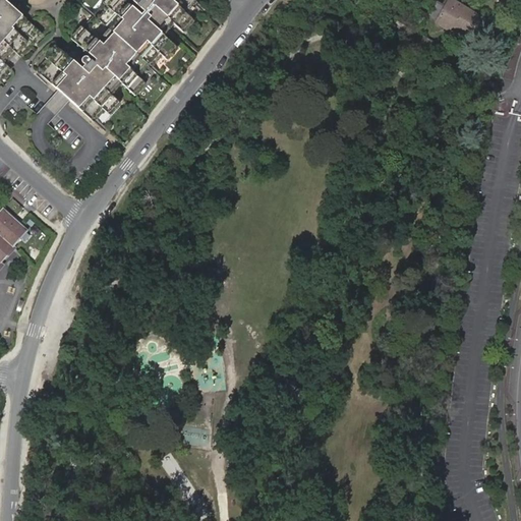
[(0,0),(0,80),(11,69),(6,64),(15,52),(20,57),(43,33),(32,23),(32,19),(29,20),(4,0),(0,0)]
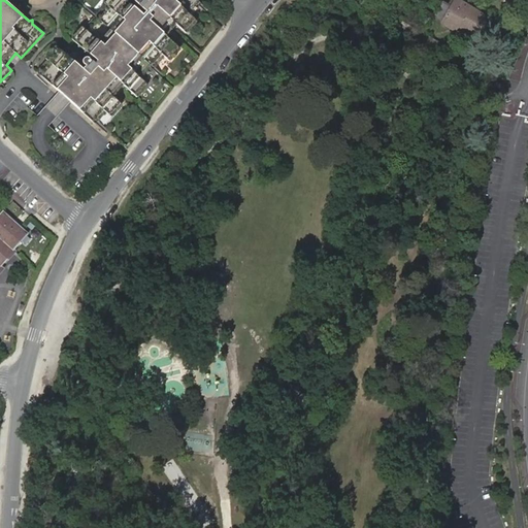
[(151,71),(154,67),(163,57),(169,62),(179,50),(165,36),(175,25),(186,35),(197,23),(192,18),(202,6),(195,0),(91,0),(74,20),(72,19),(62,30),(77,44),(75,44),(73,44),(73,48),(75,52),(75,55),(76,56),(80,61),(78,65),(67,55),(67,52),(63,52),(58,45),(46,58),(47,60),(37,72),(38,73),(54,87),(59,91),(65,96),(71,101),(95,123),(98,120),(105,111),(110,117),(122,104),(111,95),(123,83),(137,97),(147,86),(142,80),(151,71)]
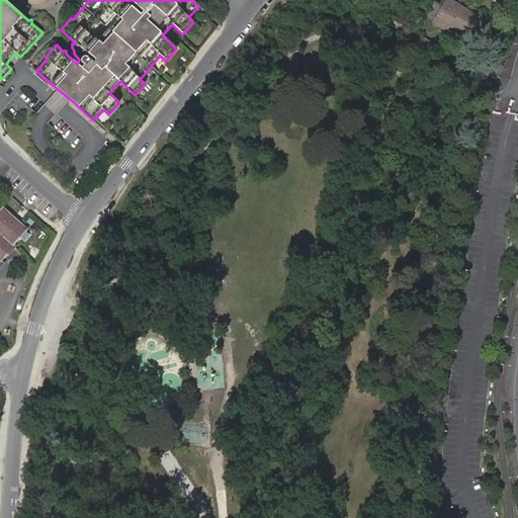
[(483,18),(449,0),(442,0),(429,24),(448,35),(452,28),(471,39),(483,18)]
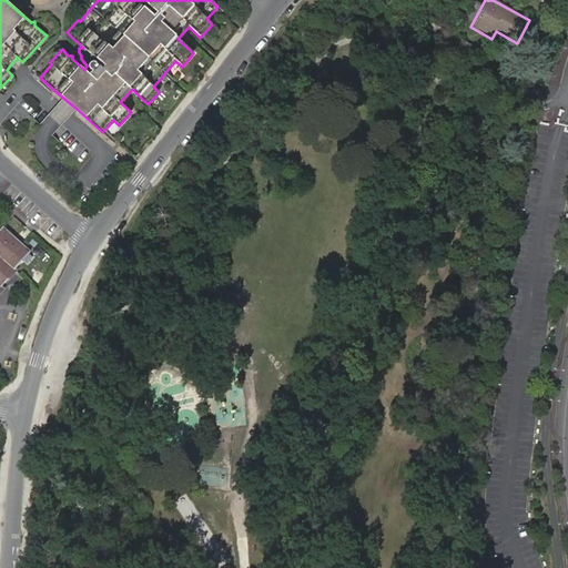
[(448,32),(433,23),(428,30),(444,39),(448,32)]
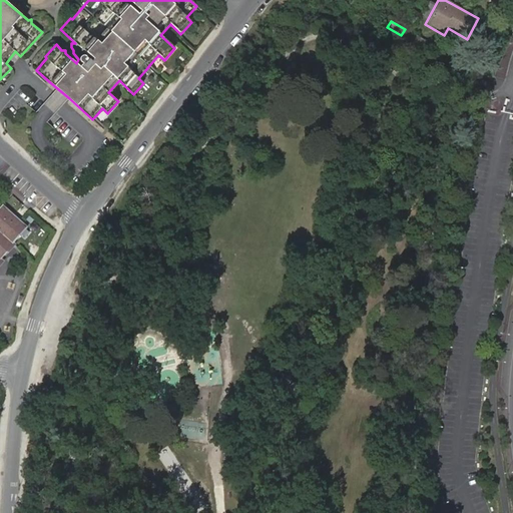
[(413,42),(434,54),(438,47),(417,35),(413,42)]
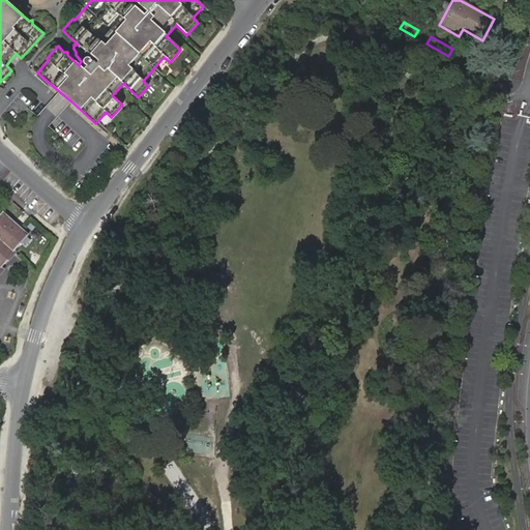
[(167,79),(154,67),(151,71),(164,82),(167,79)]
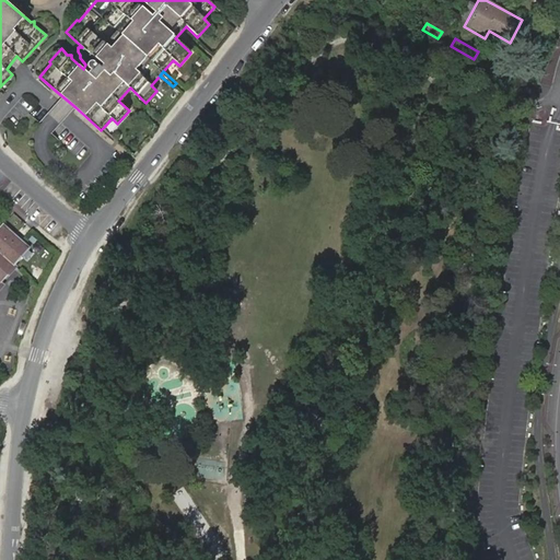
[(57,92),(41,78),(38,80),(55,95),(57,92)]
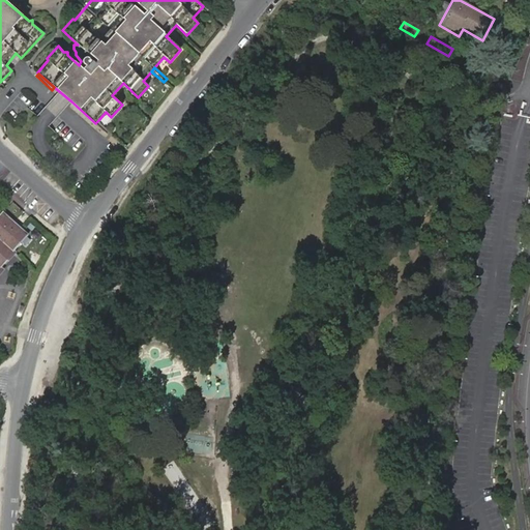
[(65,96),(59,91),(52,100),(46,107),(52,112),(58,117),(63,111),(71,101),(65,96)]
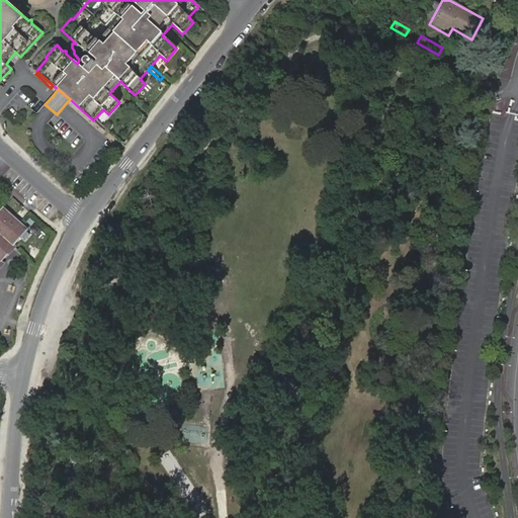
[(107,127),(96,117),(93,120),(105,132),(107,127)]
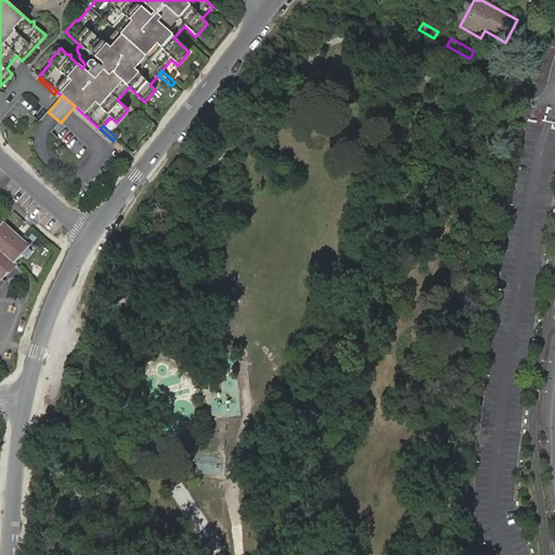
[(0,283),(2,281),(0,280),(14,262),(28,245),(1,221),(0,222),(0,283)]
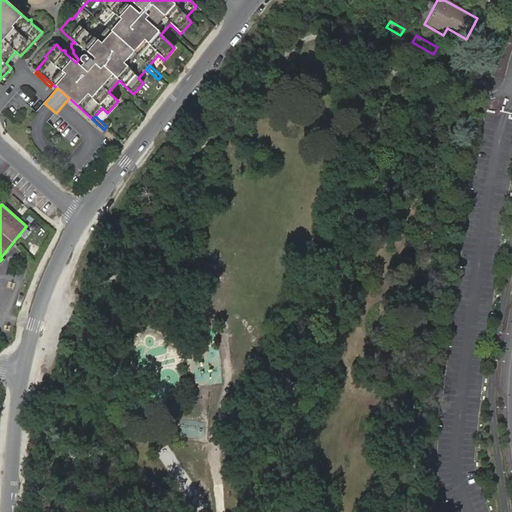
[(186,433),(206,435),(207,422),(187,420),(186,433)]
